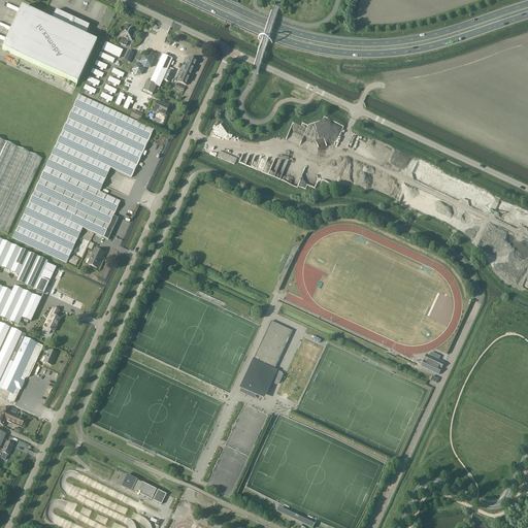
[(22,7),(21,8),(3,48),(2,48),(2,50),(77,85),(96,42),(85,36),(89,26),(56,10),(51,21),(22,7)]
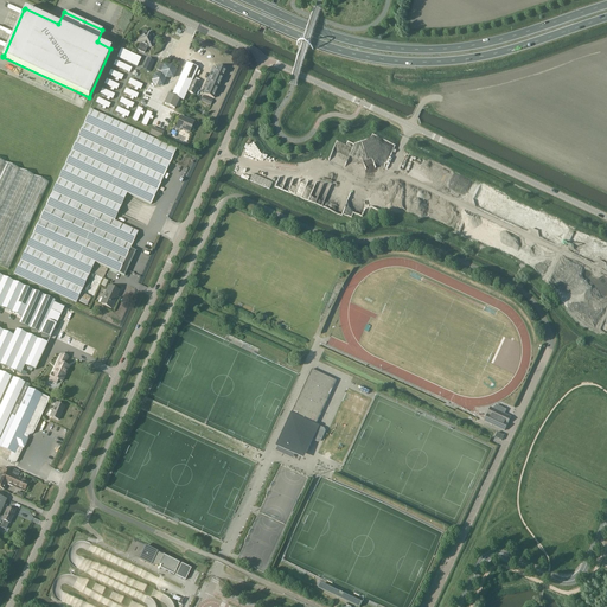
[(153,44),(153,37),(146,33),(139,38),(140,45),(139,48),(146,51),(147,49),(153,44)]
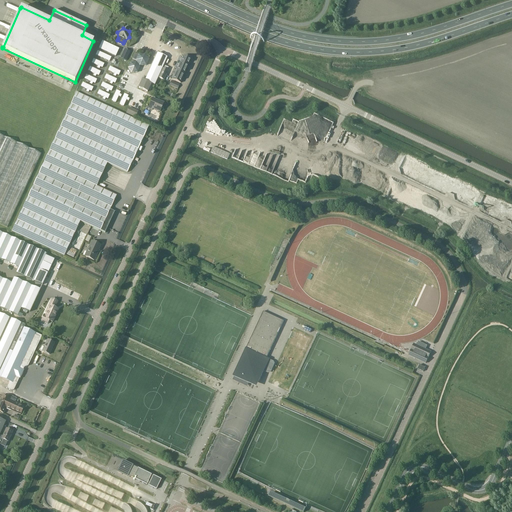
[(102,41),(99,48),(115,56),(119,49),(102,41)]
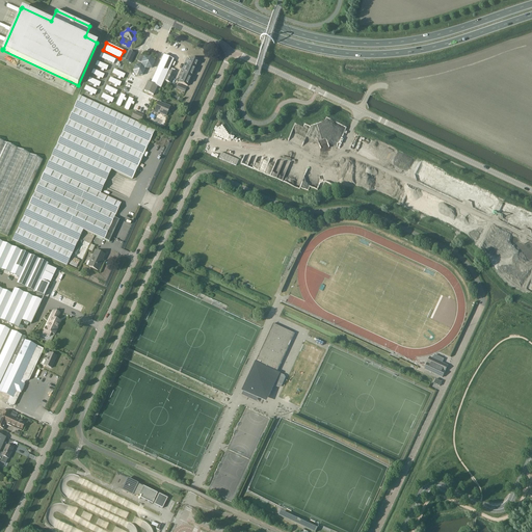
[(135,55),(129,52),(125,61),(131,64),(135,55)]
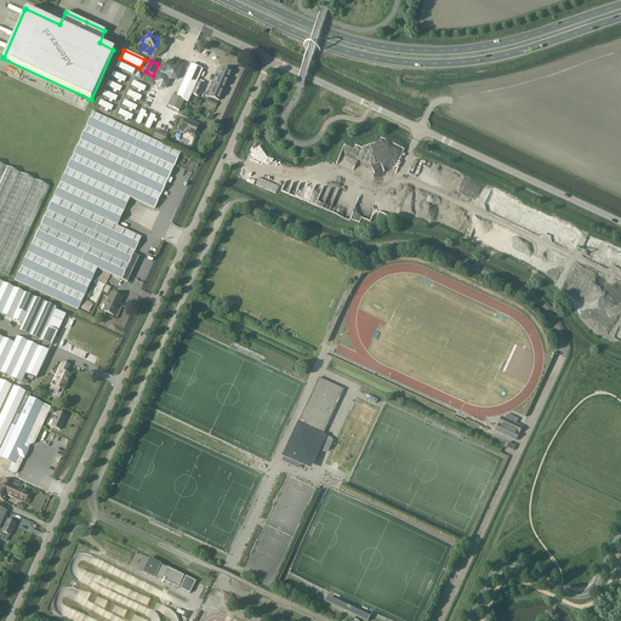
[(118,62),(117,67),(132,74),(135,70),(118,62)]
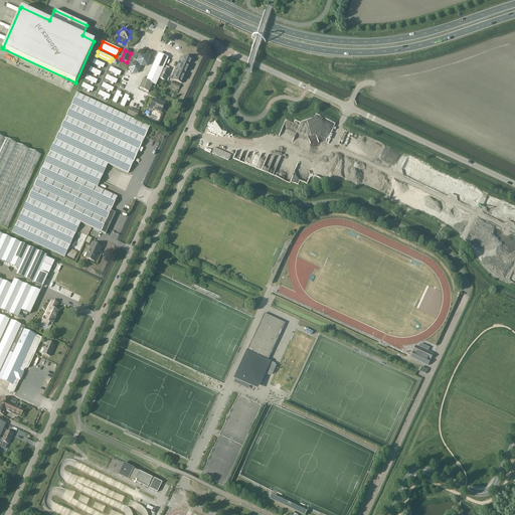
[(155,86),(168,57),(158,53),(146,81),(155,86)]
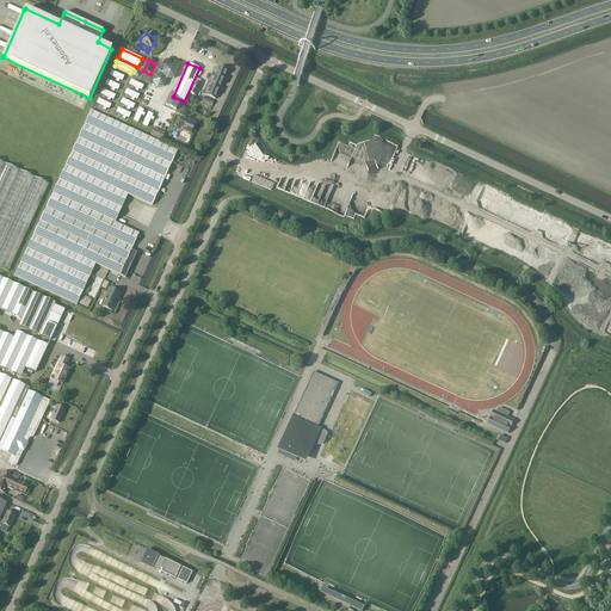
[(166,67),(162,73),(167,79),(174,79),(178,72),(173,66),(166,67)]
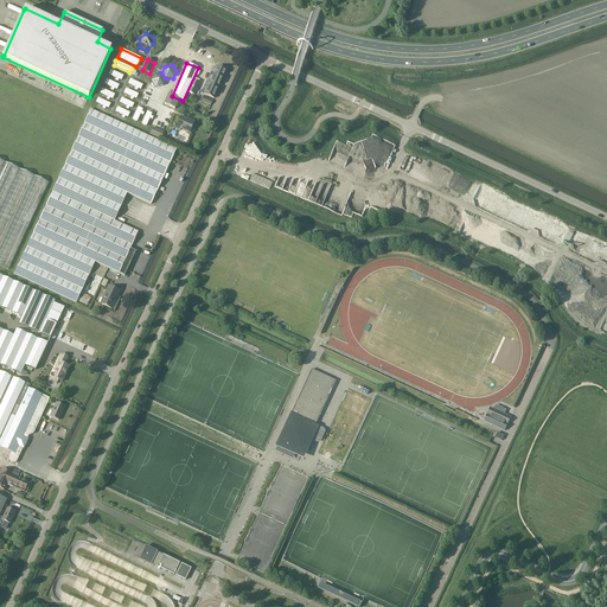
[(213,75),(208,88),(204,94),(213,98),(227,70),(217,65),(215,71),(213,71),(212,74),(213,75)]
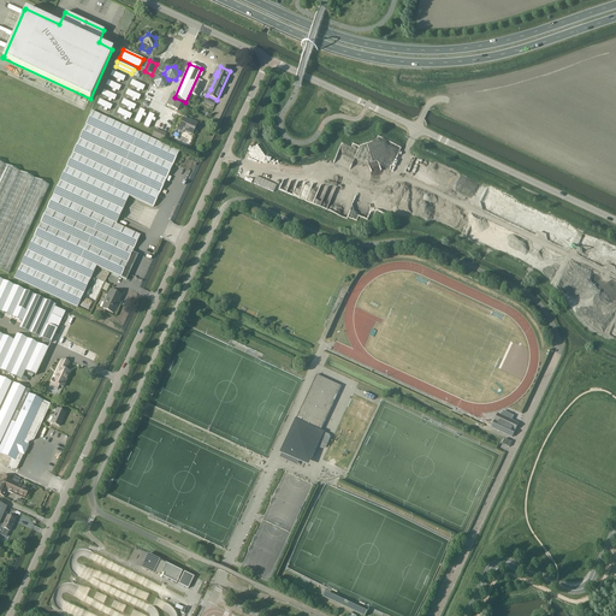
[(112,72),(111,76),(118,80),(117,82),(119,83),(120,81),(123,82),(125,77),(112,72)]
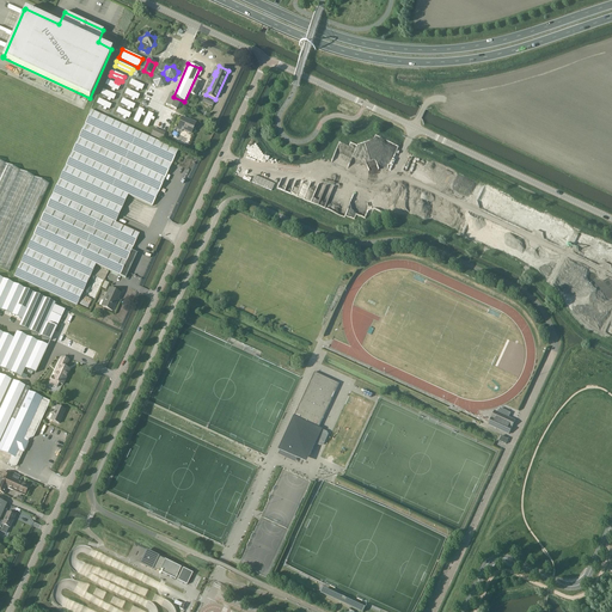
[(154,83),(152,84),(154,87),(157,86),(158,87),(164,86),(166,80),(163,75),(160,75),(160,73),(158,73),(158,75),(157,75),(153,81),(154,83)]
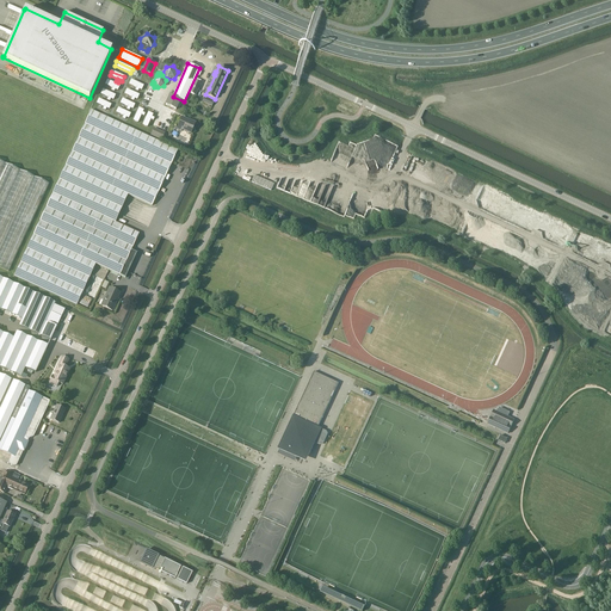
[(107,80),(105,85),(112,88),(111,91),(113,92),(115,90),(117,91),(119,86),(107,80)]
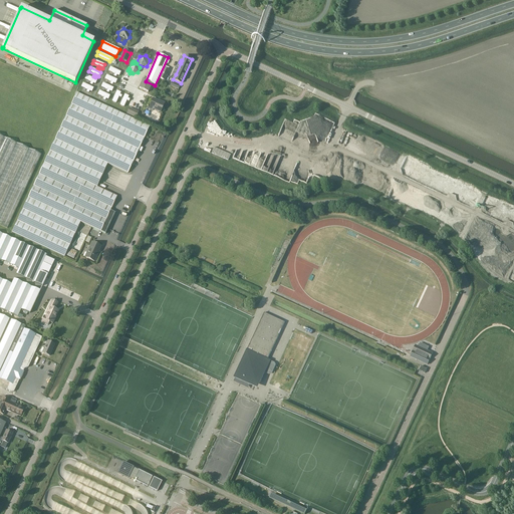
[(110,67),(108,71),(114,74),(113,76),(115,77),(116,75),(118,76),(120,72),(110,67)]
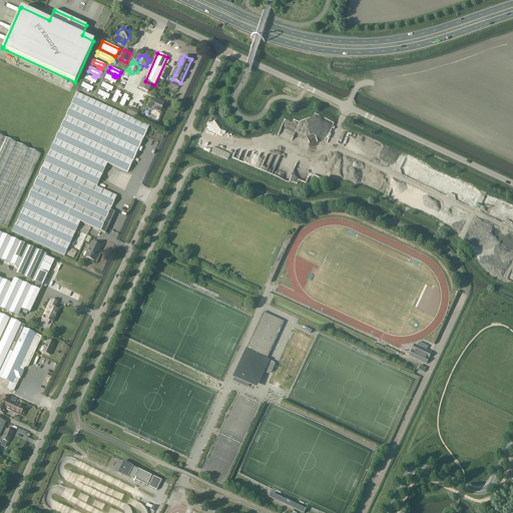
[(164,80),(168,71),(162,68),(158,78),(164,80)]
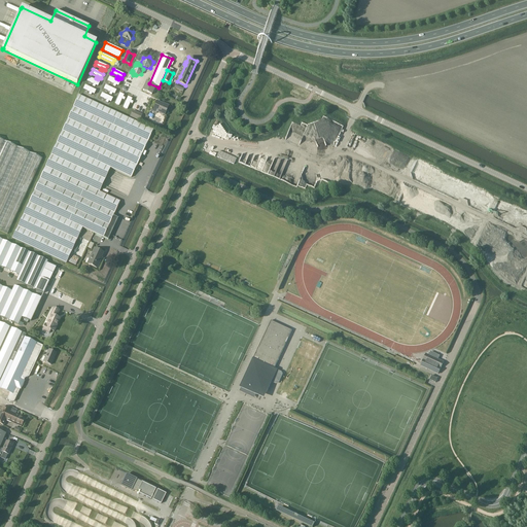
[(89,77),(86,81),(94,84),(93,86),(95,88),(96,85),(98,86),(99,82),(89,77)]
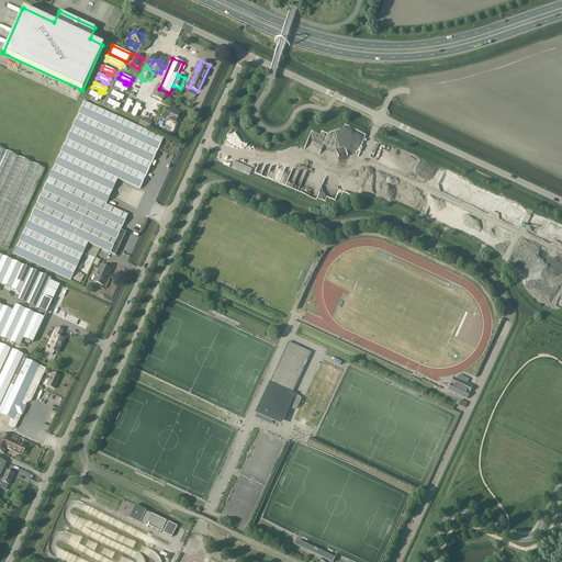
[(116,82),(114,87),(122,90),(121,92),(123,92),(124,91),(126,91),(127,88),(116,82)]
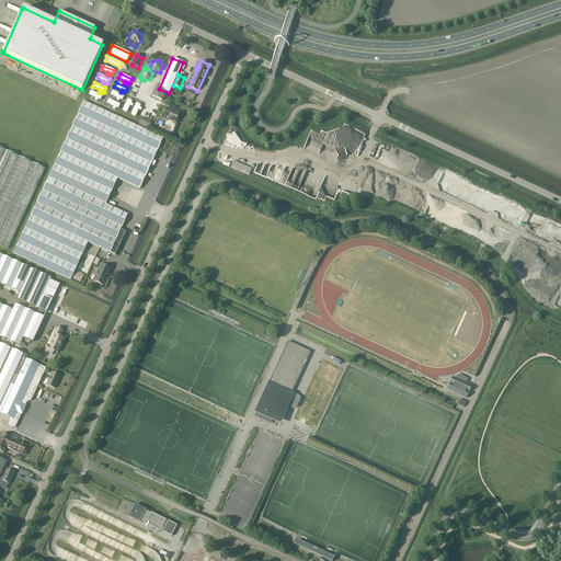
[(152,96),(161,101),(165,92),(156,88),(152,96)]
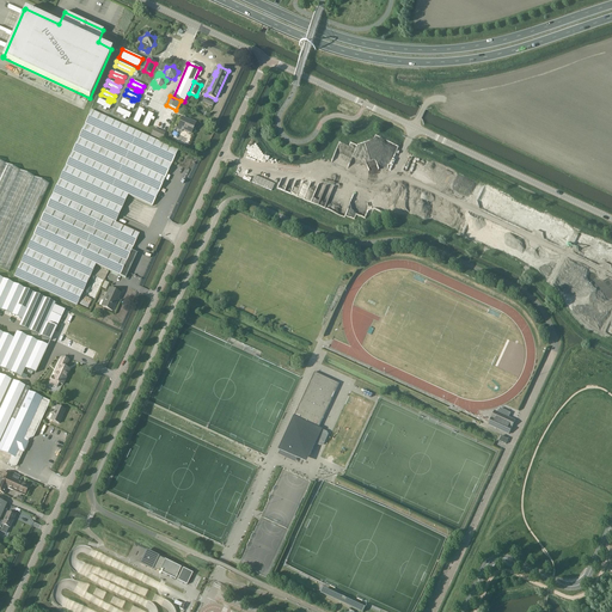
[(99,99),(97,104),(104,108),(103,110),(105,110),(106,109),(109,110),(111,105),(99,99)]
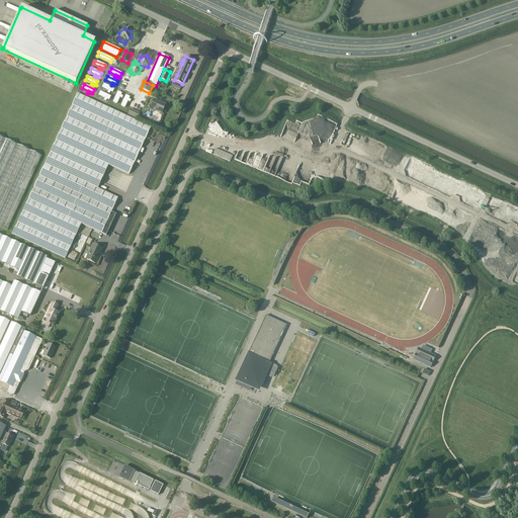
[(103,84),(102,88),(108,91),(107,92),(109,93),(110,92),(112,92),(114,89),(103,84)]
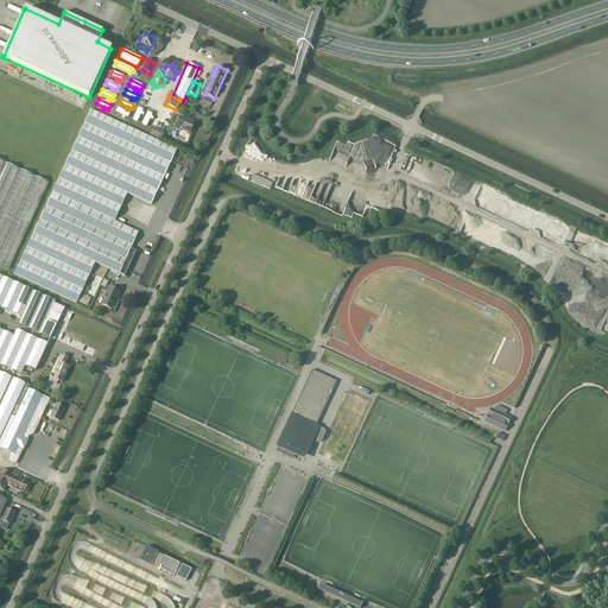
[(118,108),(115,112),(122,115),(122,118),(125,119),(126,116),(128,118),(130,113),(118,108)]
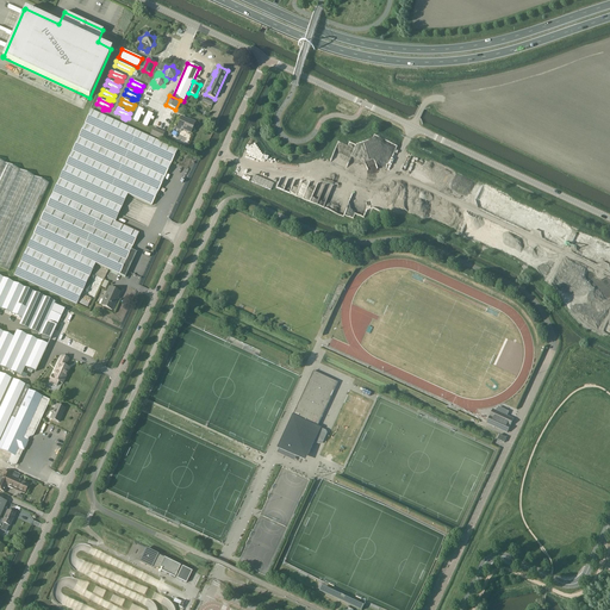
[(139,109),(134,120),(137,123),(141,114),(143,116),(144,113),(142,112),(143,110),(139,109)]
